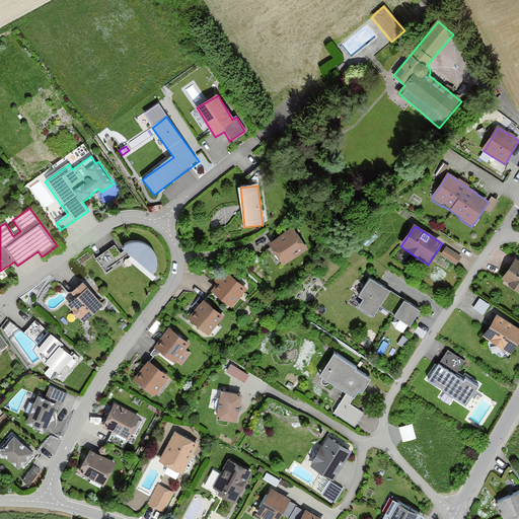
[(307,249),(294,228),(269,244),(282,266),(307,249)]
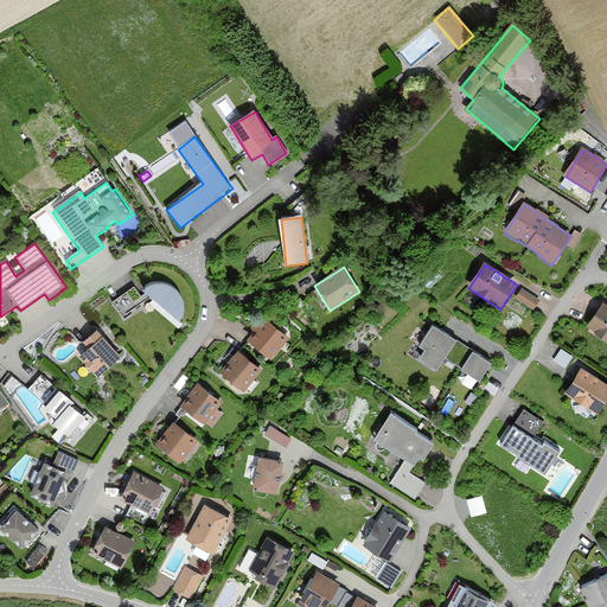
[(146,286),(142,288),(147,292),(140,296),(133,287),(110,302),(122,319),(153,298),(154,299),(151,302),(179,328),(184,325),(180,323),(181,320),(184,317),(184,311),(184,304),(181,296),(179,293),(176,288),(170,286),(165,283),(160,283),(155,283),(152,283),(146,286)]
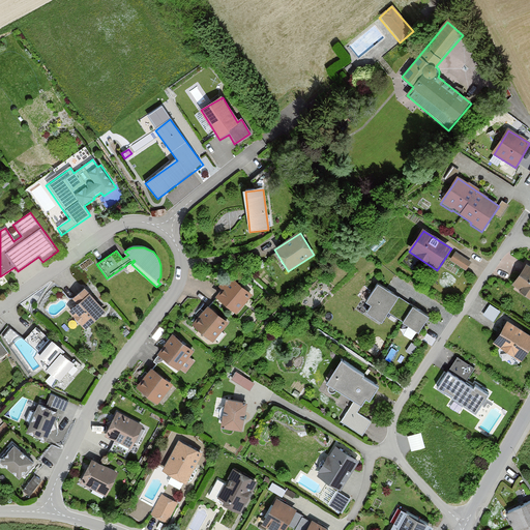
[(470,263),(454,255),(450,263),(466,271),(470,263)]
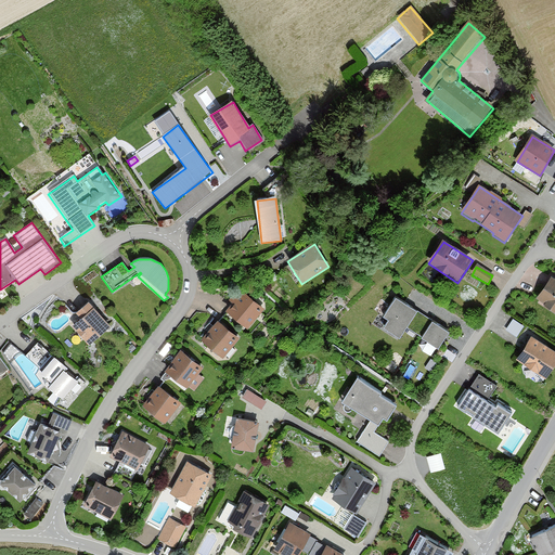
[(554,313),(554,278),(553,276),(536,300),(554,313)]
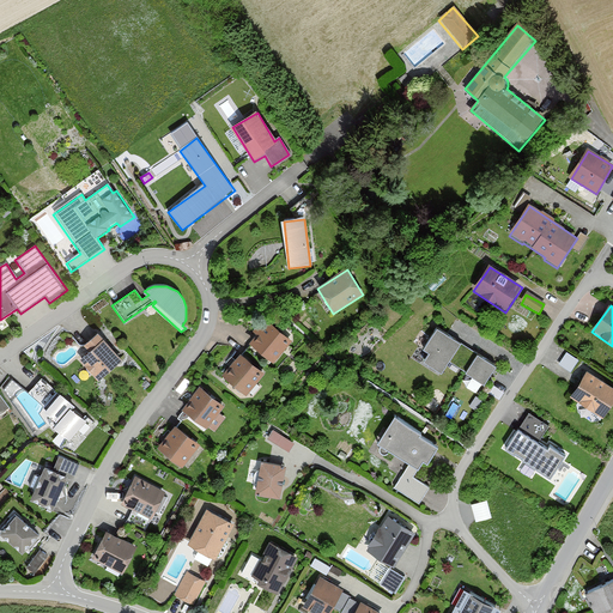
[(291,344),(263,319),(253,331),(258,335),(249,345),(272,364),(291,344)]
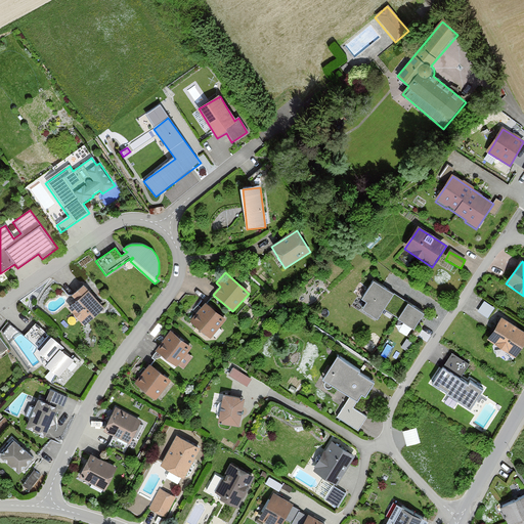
[(375,281),(362,300),(367,303),(363,310),(379,320),(395,295),(375,281)]
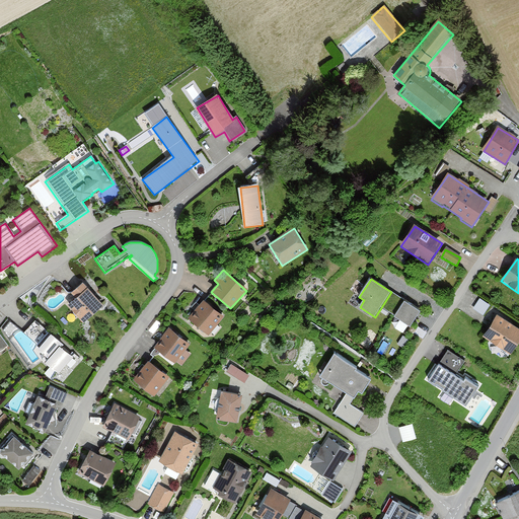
[(83,323),(104,306),(84,282),(71,293),(75,298),(68,305),(83,323)]
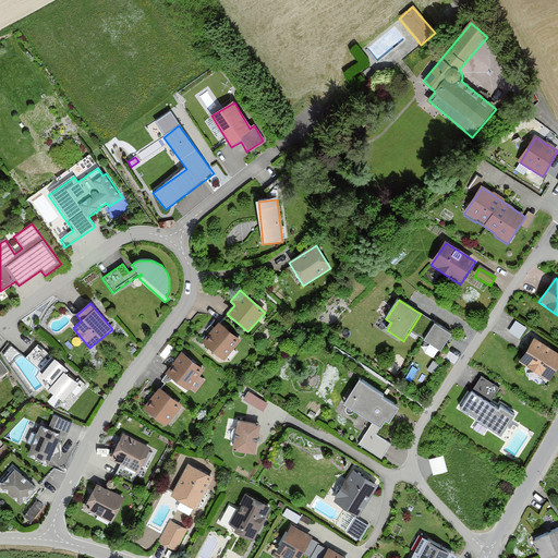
[(526,329),(516,322),(508,334),(518,340),(526,329)]
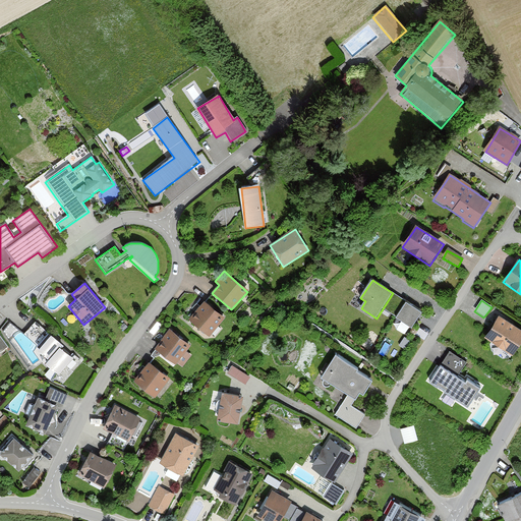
[(226,319),(205,301),(188,320),(209,338),(226,319)]
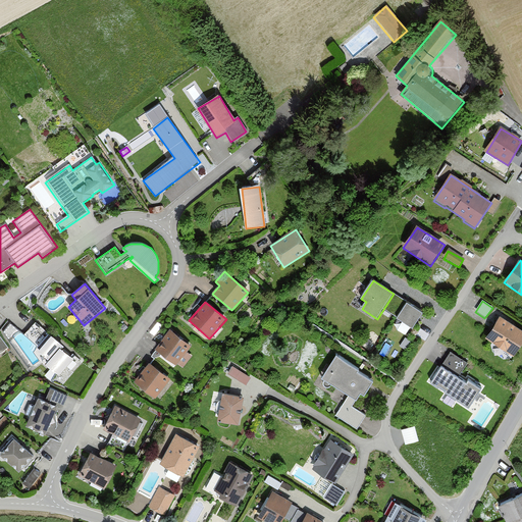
[(424,313),(408,303),(397,318),(413,329),(424,313)]
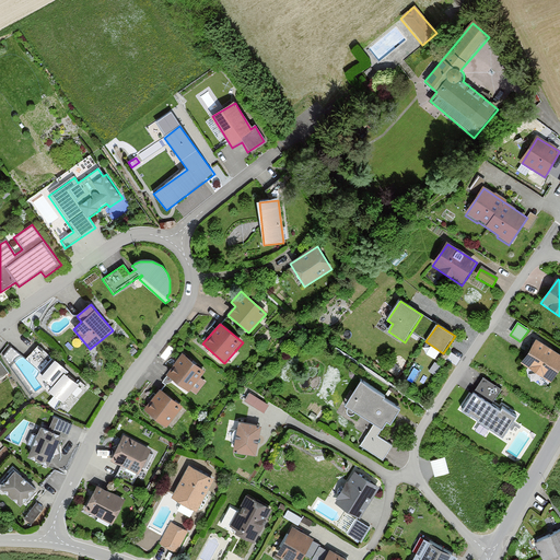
[(559,371),(559,354),(537,340),(522,364),(552,384),(559,371)]
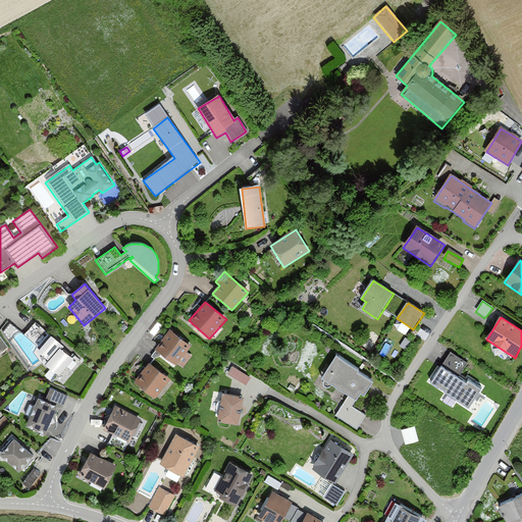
[(37,318),(24,331),(35,341),(47,327),(37,318)]
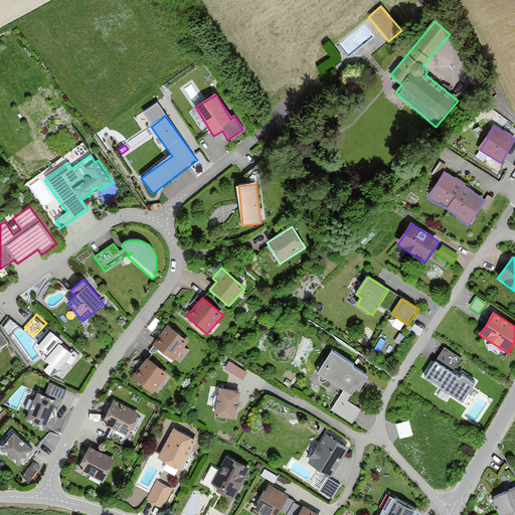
[(188,341),(168,326),(153,345),(174,360),(188,341)]
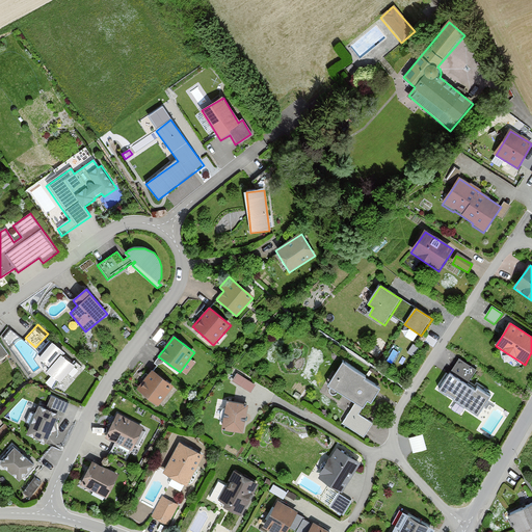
[(53,343),(40,358),(50,369),(46,373),(59,384),(75,367),(63,357),(65,354),(53,343)]
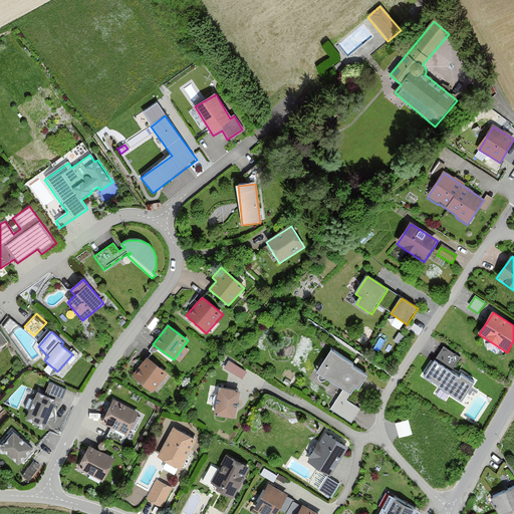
[(461,358),(444,347),(424,377),(462,404),(476,382),(463,374),(461,378),(452,372),(461,358)]
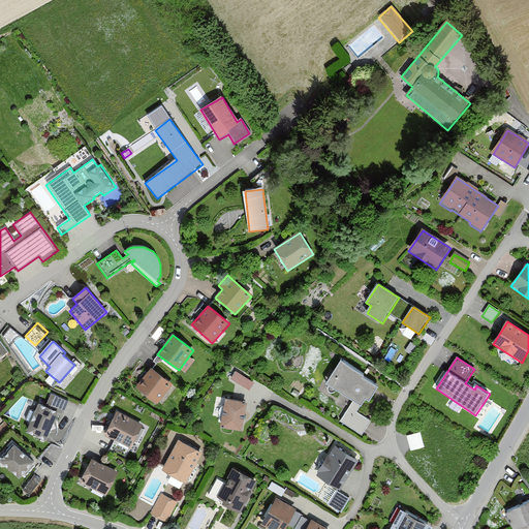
[(366,375),(342,360),(327,383),(353,401),(340,423),(362,436),(370,423),(356,413),(361,406),(363,407),(367,401),(370,403),(380,387),(365,377),(366,375)]
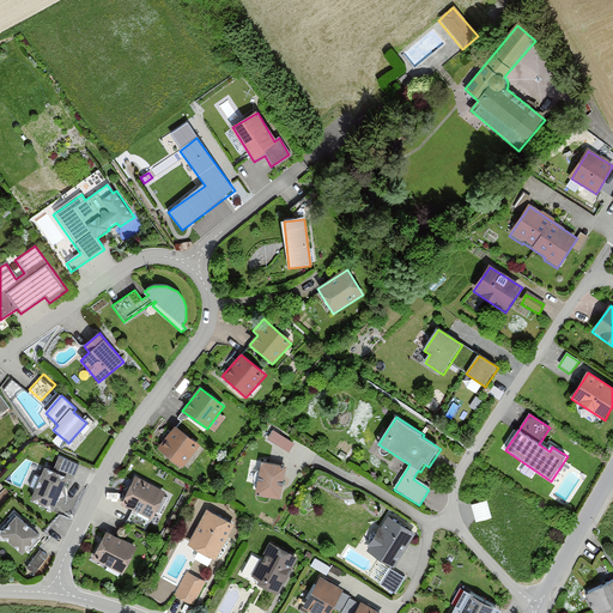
[(199,445),(175,426),(157,449),(182,468),(199,445)]
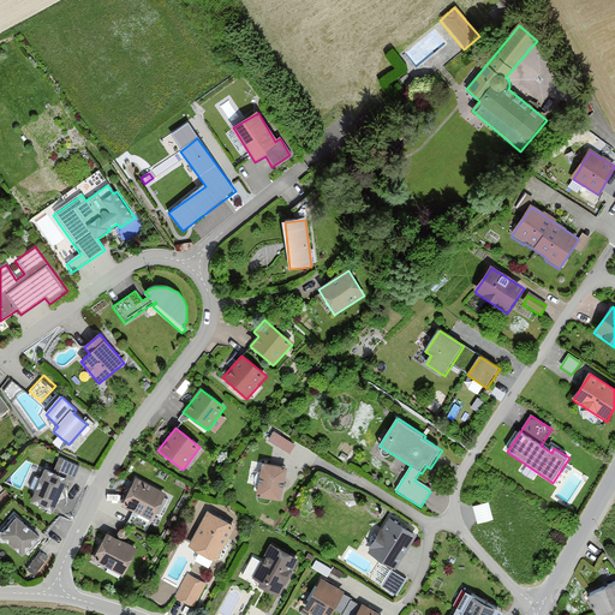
[(294,445),(274,433),(268,441),(288,454),(294,445)]
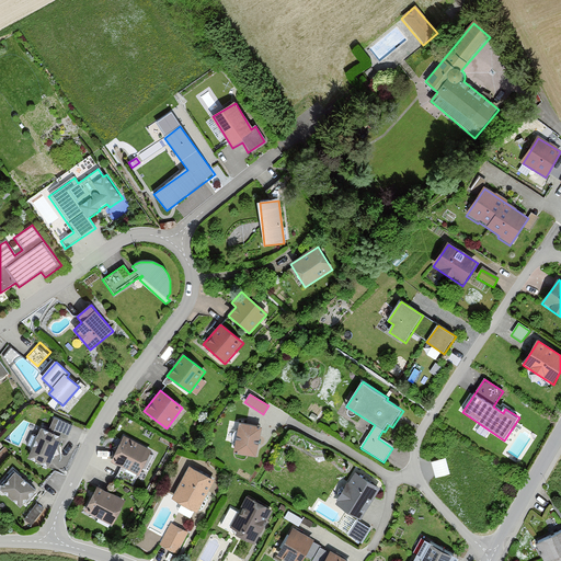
[(71,428),(53,421),(48,432),(42,430),(29,457),(56,469),(67,445),(65,444),(71,428)]
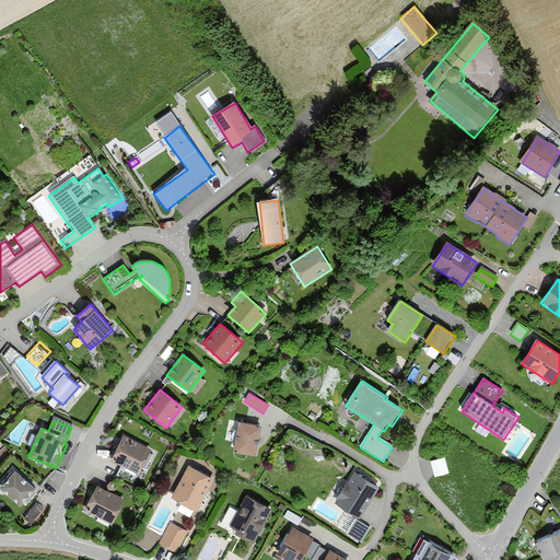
[(261,427),(240,423),(235,453),(256,456),(261,427)]
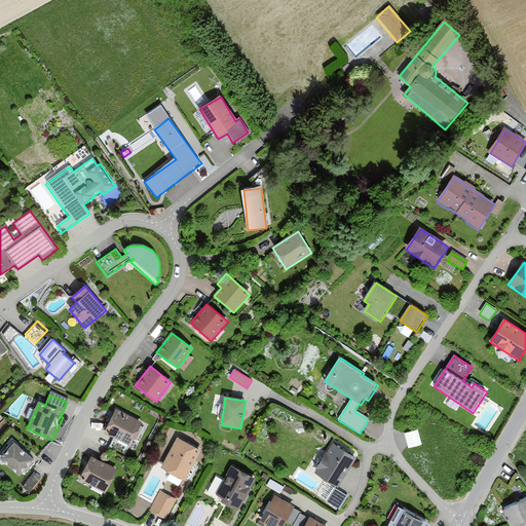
[(142,423),(117,410),(105,434),(129,447),(142,423)]
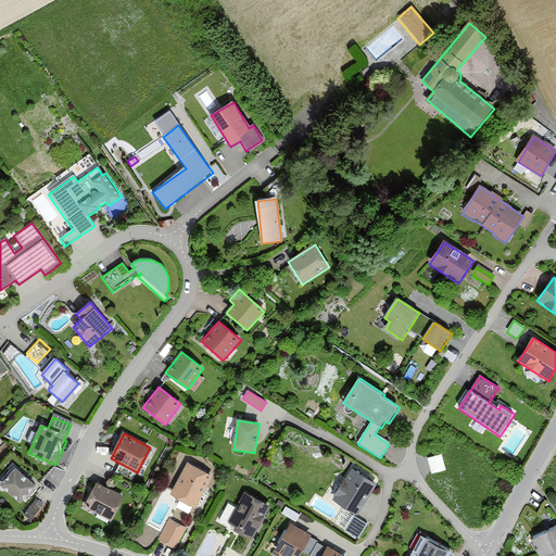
[(446,472),(442,454),(427,458),(430,476),(446,472)]
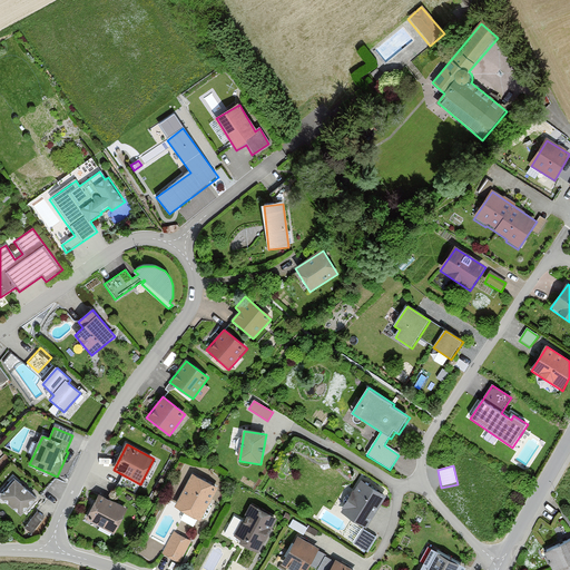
[(218,489),(192,475),(175,508),(200,521),(218,489)]
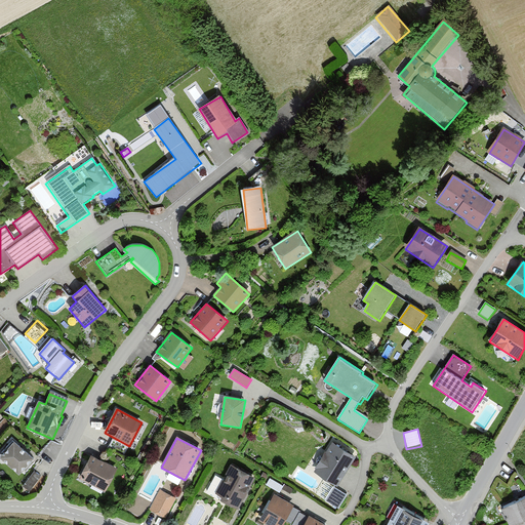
[(34,459),(13,443),(0,459),(22,476),(34,459)]
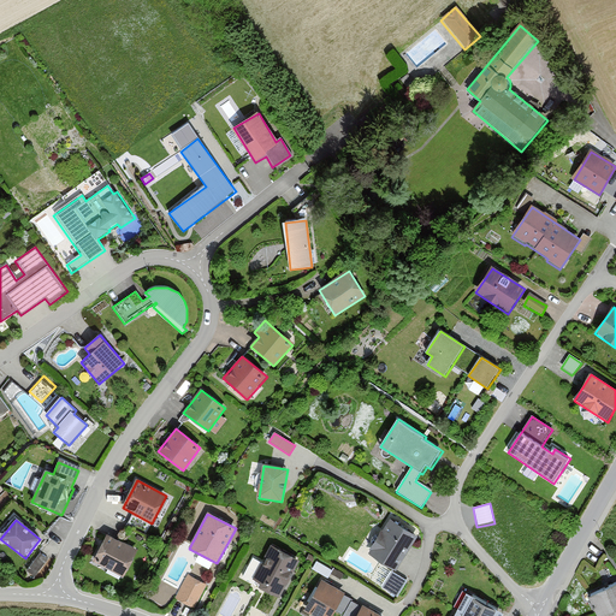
[(418,538),(389,521),(369,552),(397,570),(418,538)]
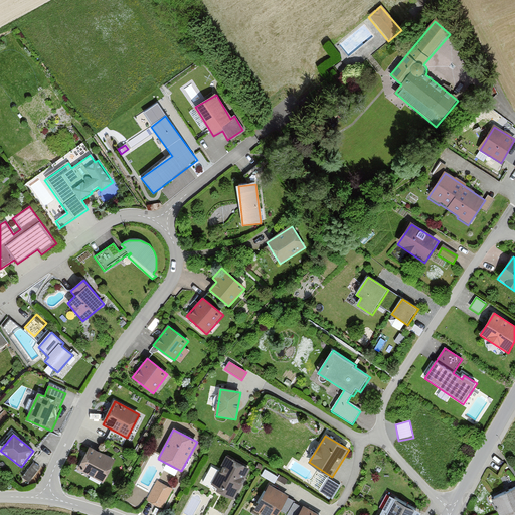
[(114,461),(91,448),(77,471),(101,484),(114,461)]
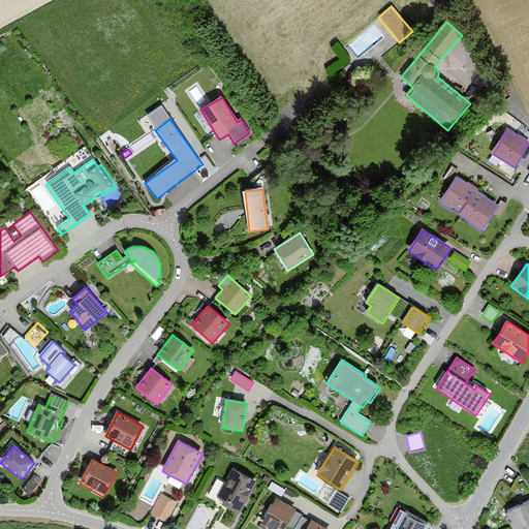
[(240,514),(257,481),(232,469),(224,485),(217,480),(208,497),(218,503),(218,501),(240,514)]
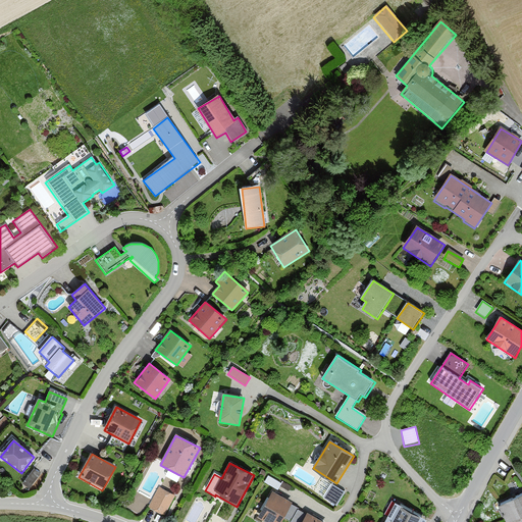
[(39,476),(32,471),(21,484),(30,489),(39,476)]
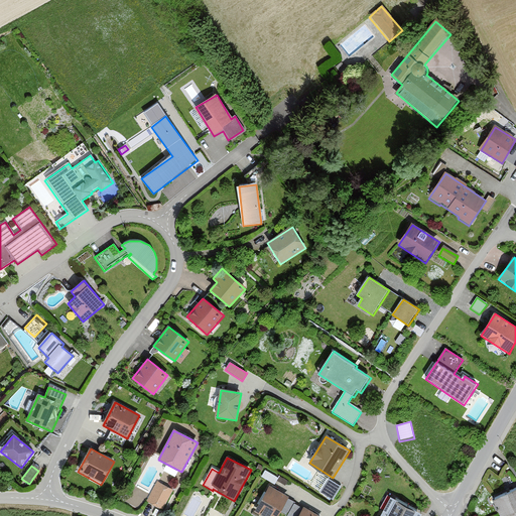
[(340,488),(327,480),(318,493),(332,501),(340,488)]
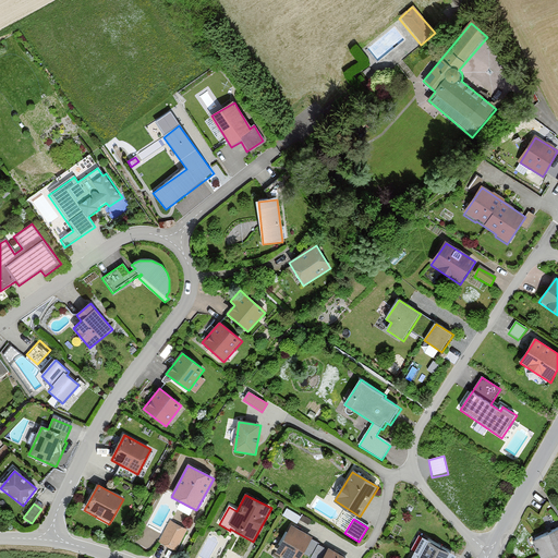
[(185,532),(170,523),(159,544),(174,553),(185,532)]
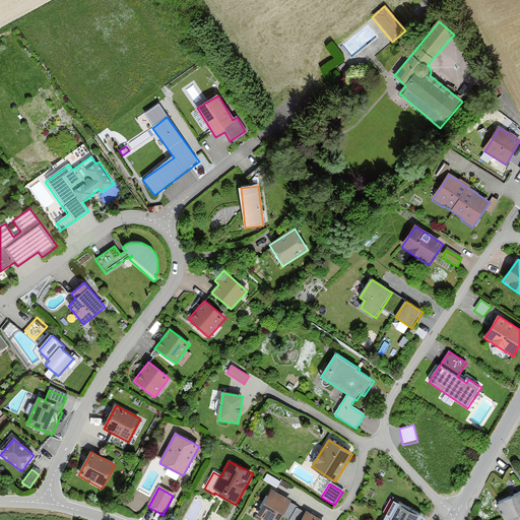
[(286,519),(287,519),(296,507),(290,504),(291,502),(271,491),(257,516),(264,519),(281,519),(282,518),(286,519)]
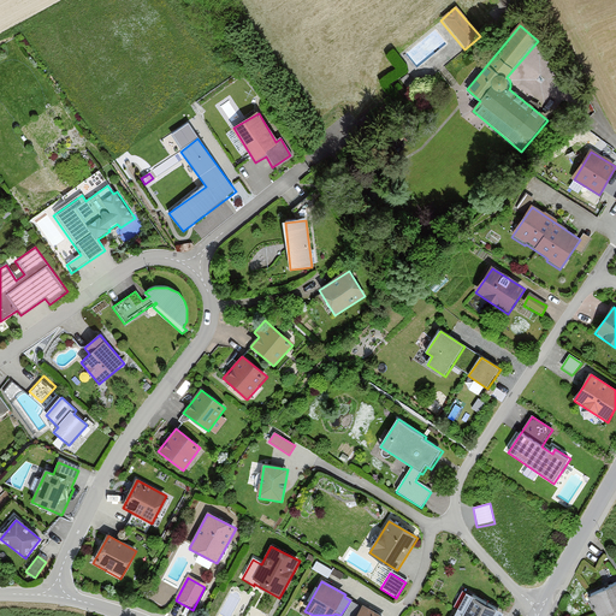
[(615,615),(615,585),(591,596),(598,615),(615,615)]
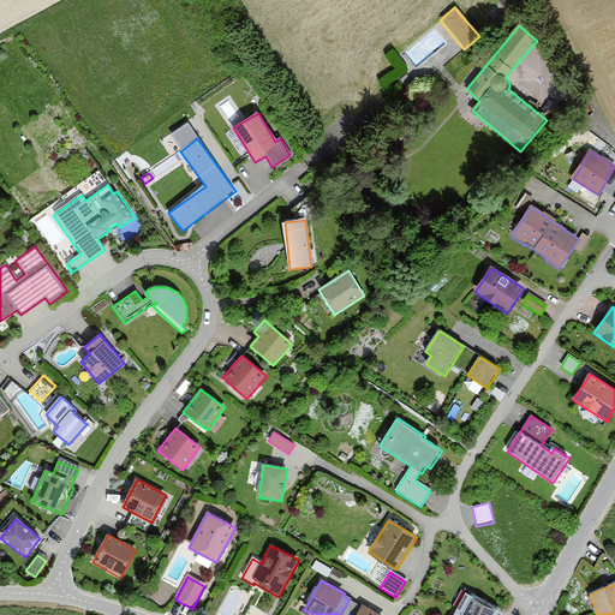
[(502,614),(505,613),(467,592),(454,614),(502,614)]
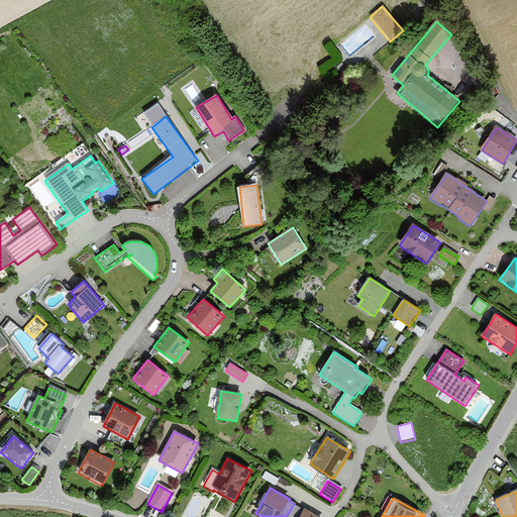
[(319,516),(304,509),(303,510),(295,506),(288,516),(319,516)]
